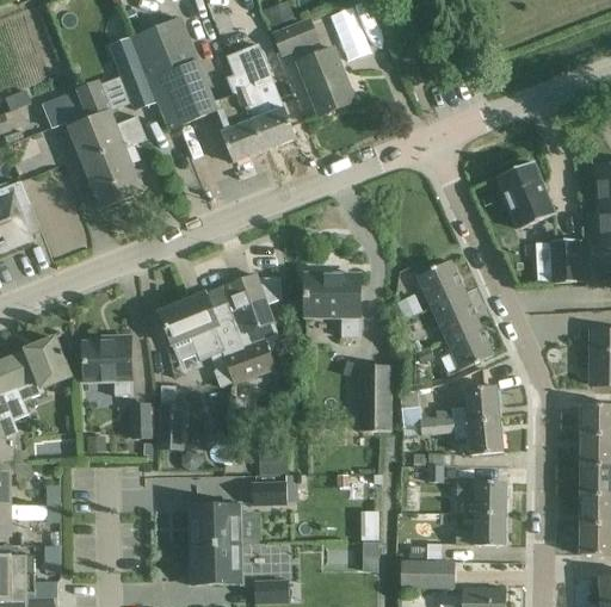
[(294,17),(287,0),(283,0),(267,6),(273,24),(294,17)]
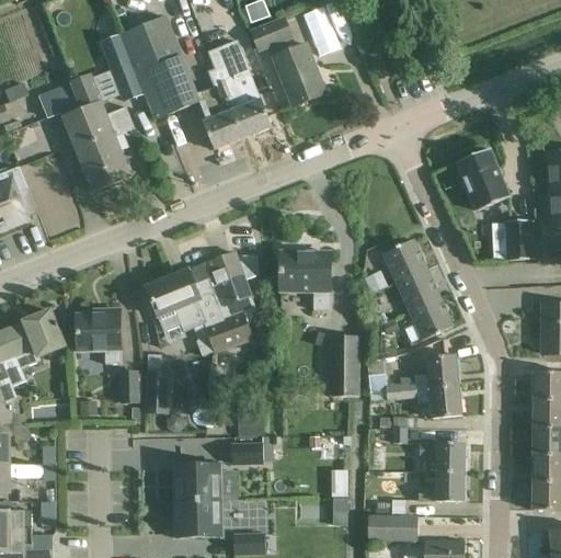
[(259,50),(294,37),(285,14),(250,29),(259,50)]
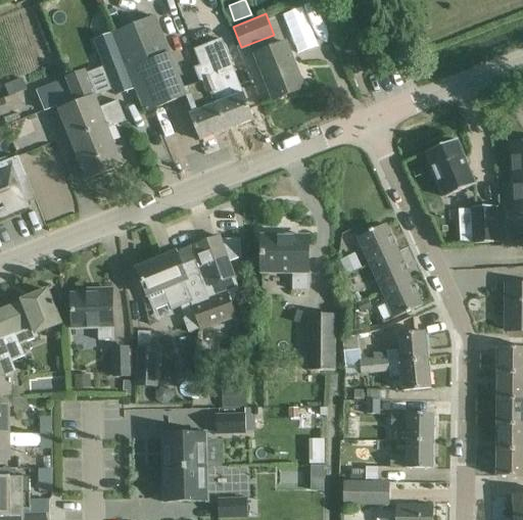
[(154,14),(114,31),(123,52),(129,65),(147,58),(168,50),(154,14)]
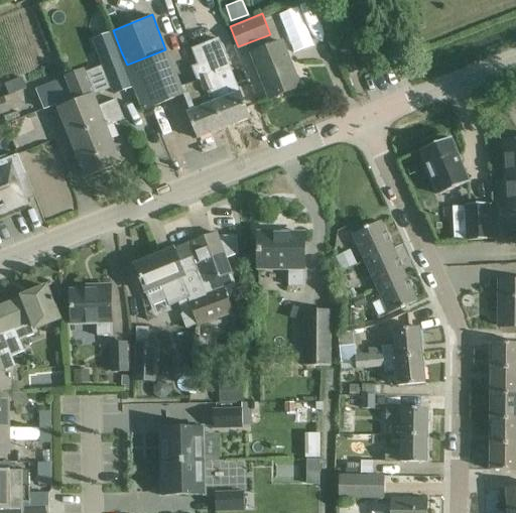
[(111,90),(133,82),(127,65),(121,51),(113,30),(113,28),(91,37),(102,63),(110,87),(111,90)]
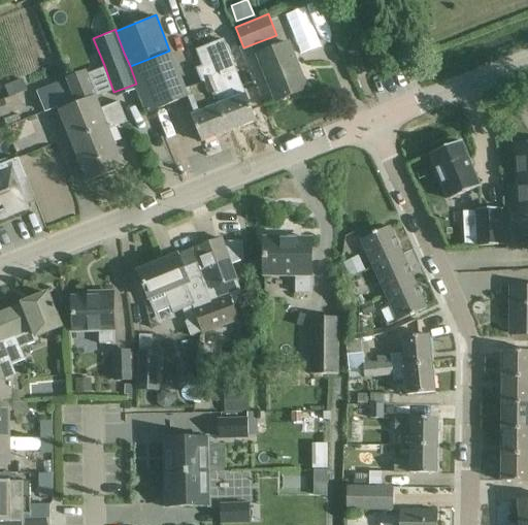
[(288,39),(256,53),(275,99),(306,86),(288,39)]
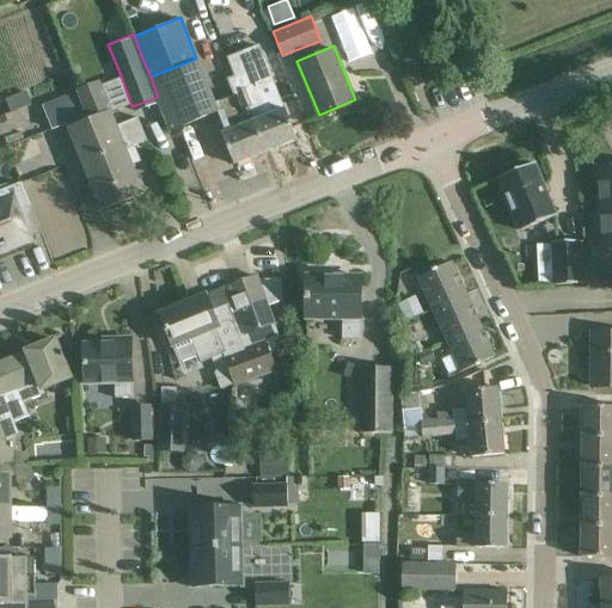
[(245,49),(228,56),(236,74),(264,149),(297,136),(285,106),(283,106),(268,112),(257,87),(273,81),(271,77),(264,57),(250,62),(245,49)]
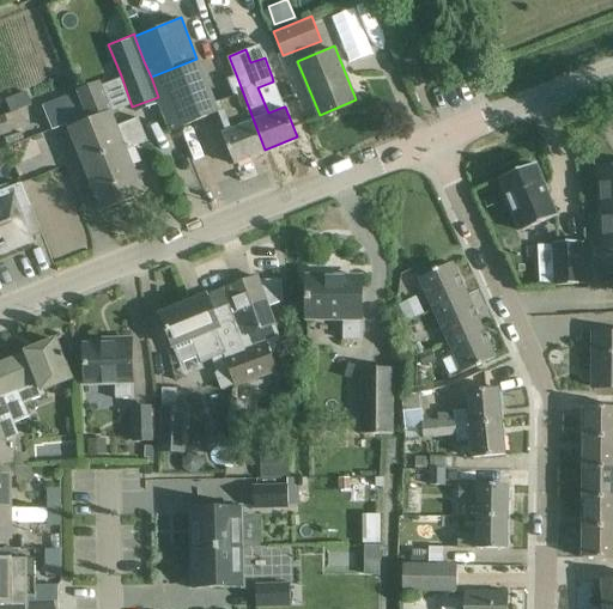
[(196,59),(173,68),(151,77),(158,97),(170,128),(217,108),(196,59)]
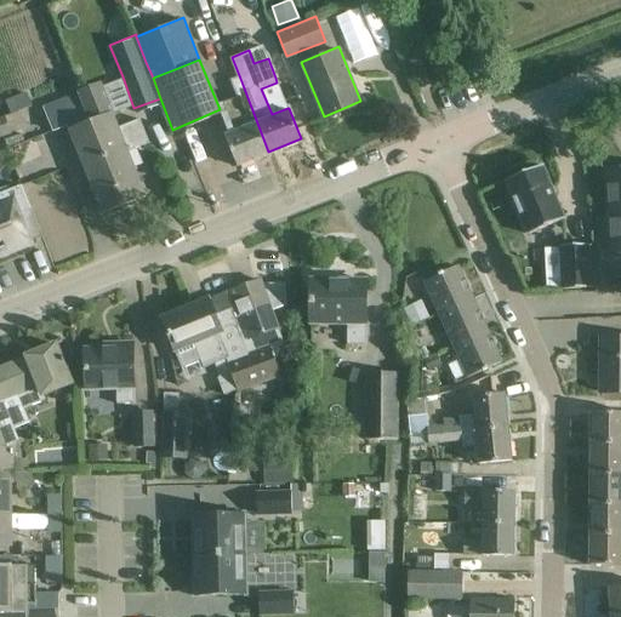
[(224,133),(237,164),(268,152),(239,75),(231,79),(250,124),(224,133)]
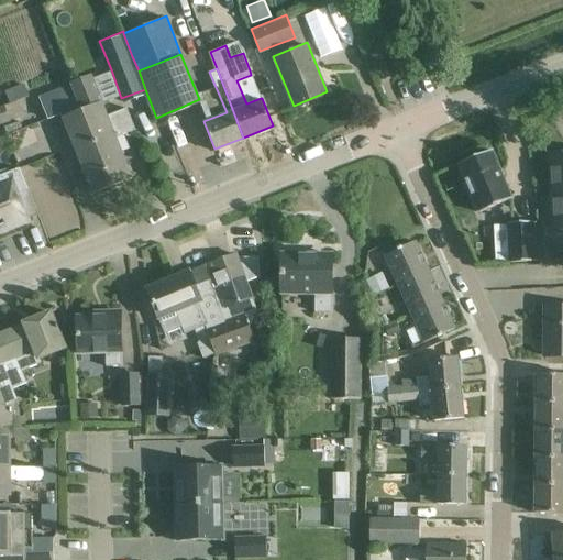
[(91,72),(70,80),(112,184),(131,175),(116,134),(134,127),(125,106),(107,113),(102,102),(120,95),(111,69),(94,77),(91,72)]
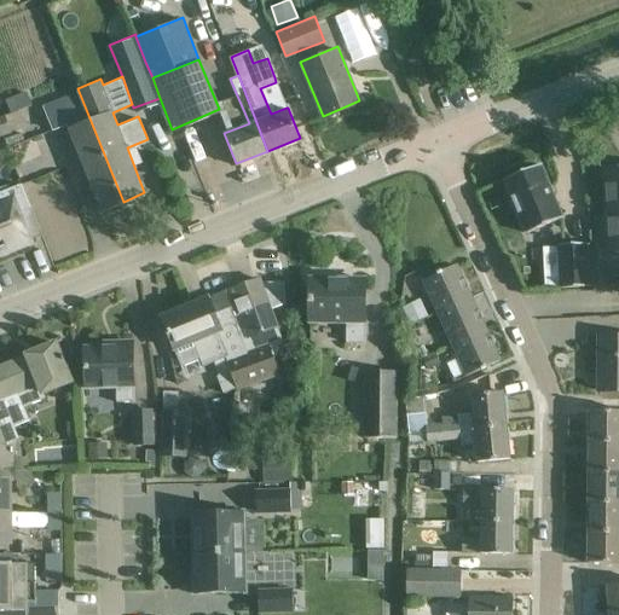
[(69,128),(102,210),(123,202),(77,88),(42,103),(53,129),(68,122),(70,127),(69,128)]
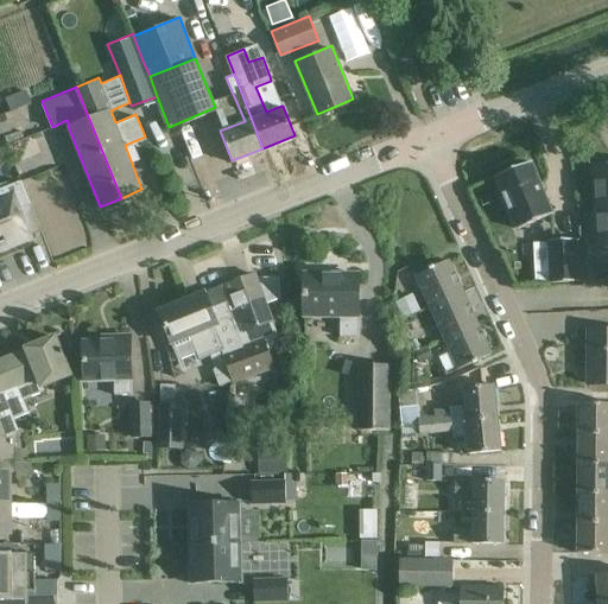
[(5,112),(10,126),(21,122),(17,105),(30,101),(26,88),(4,95),(8,110),(5,112)]
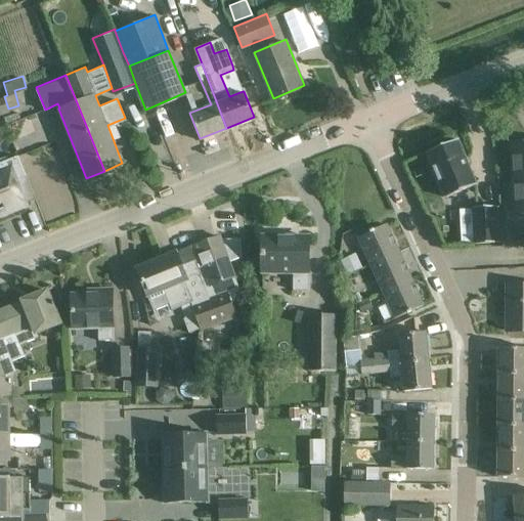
[(457,137),(427,150),(446,196),(476,183),(457,137)]
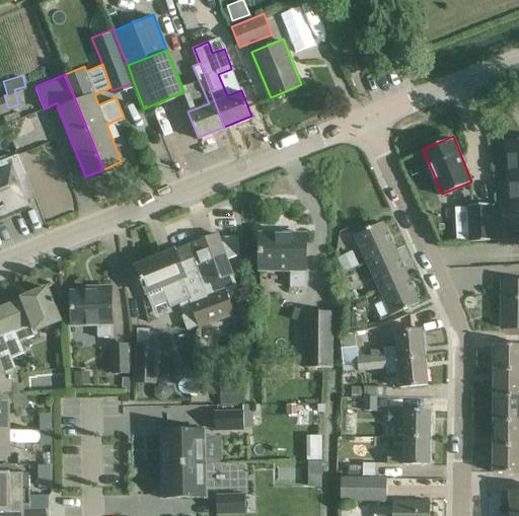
[(518,174),(518,173),(518,138),(505,139),(506,167),(518,166),(518,174)]
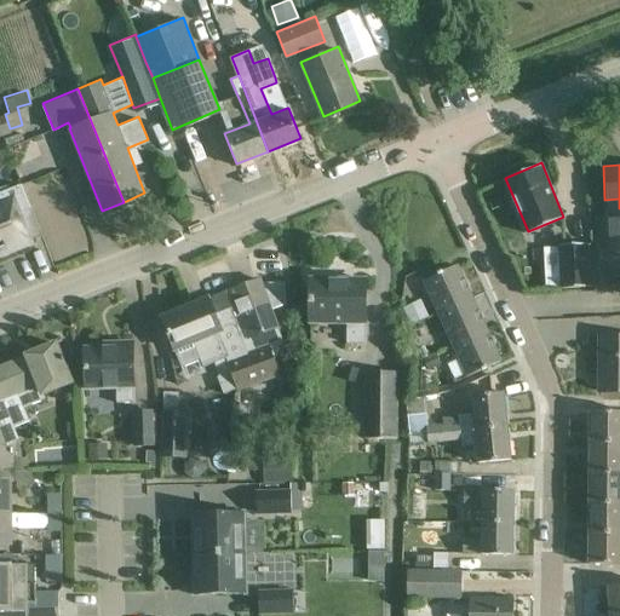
[(0,249),(27,240),(16,211),(29,206),(19,182),(0,189),(0,249)]
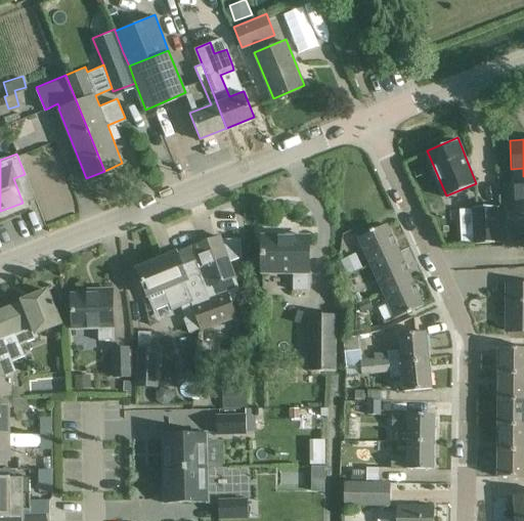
[(523,206),(523,175),(523,176),(523,168),(511,169),(513,207),(523,206)]
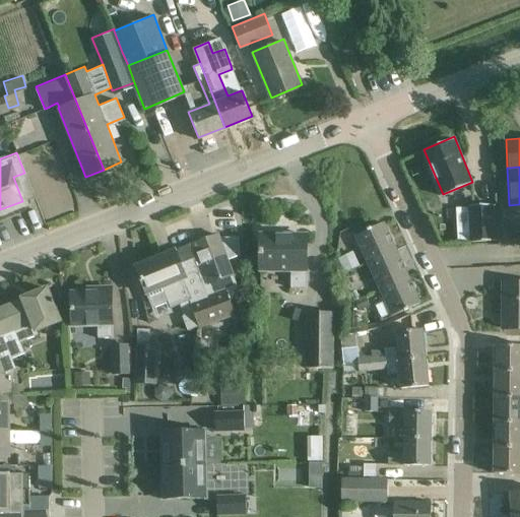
[(494,202),(469,203),(471,240),(496,239),(494,202)]
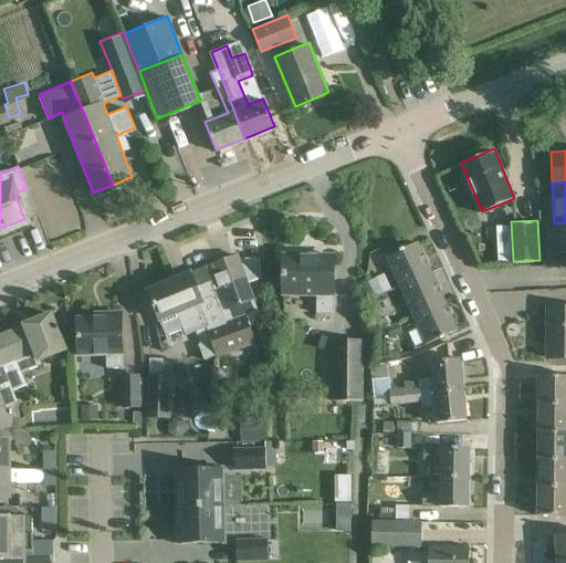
[(386,253),(399,283),(430,269),(417,239),(386,253)]
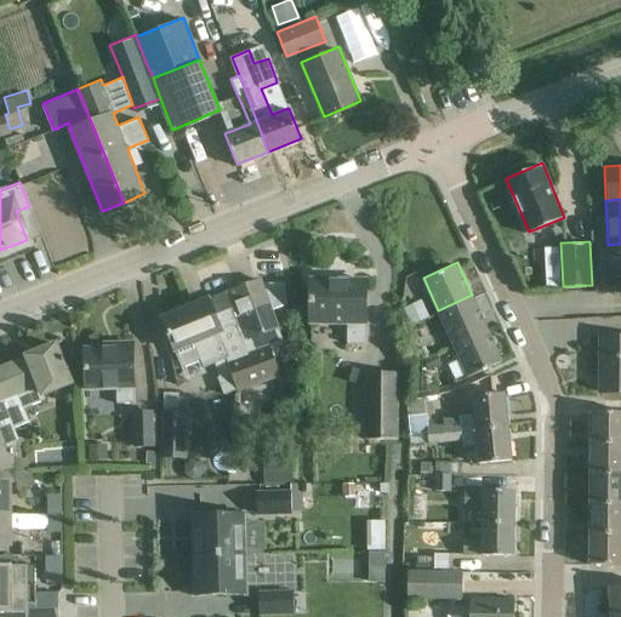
[(227,289),(248,342),(280,331),(271,307),(286,302),(285,280),(262,280),(260,276),(227,289)]
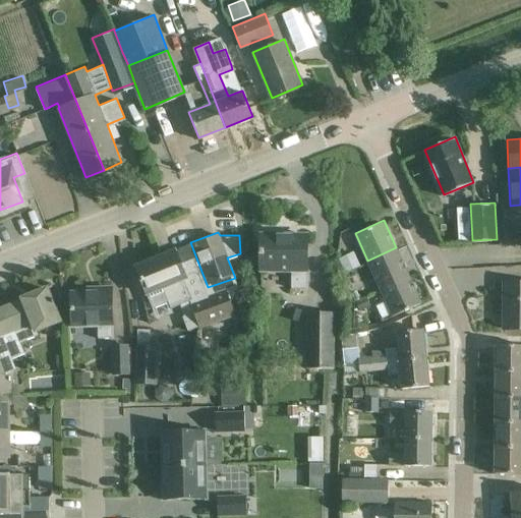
[(290,287),(306,287),(307,233),(259,233),(259,269),(291,269),(290,287)]
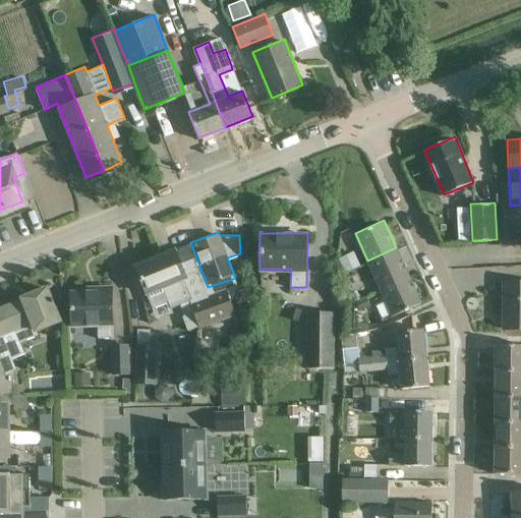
[(176,248),(135,265),(147,293),(152,306),(168,300),(170,307),(178,303),(181,302),(185,314),(183,315),(189,330),(199,326),(235,311),(226,289),(238,285),(235,278),(208,287),(190,242),(176,248)]
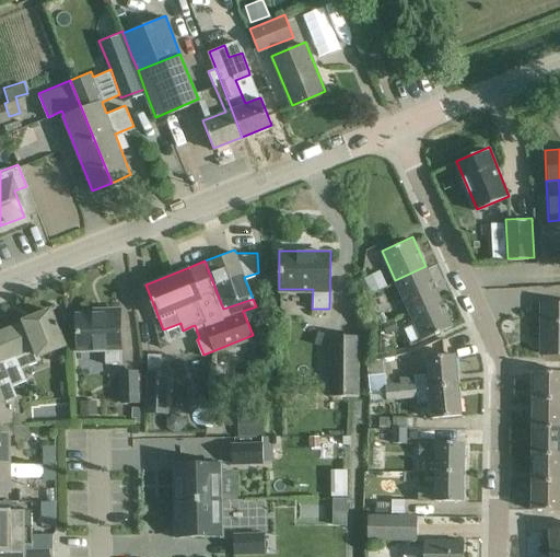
[(395,280),(408,309),(439,294),(426,266),(395,280)]
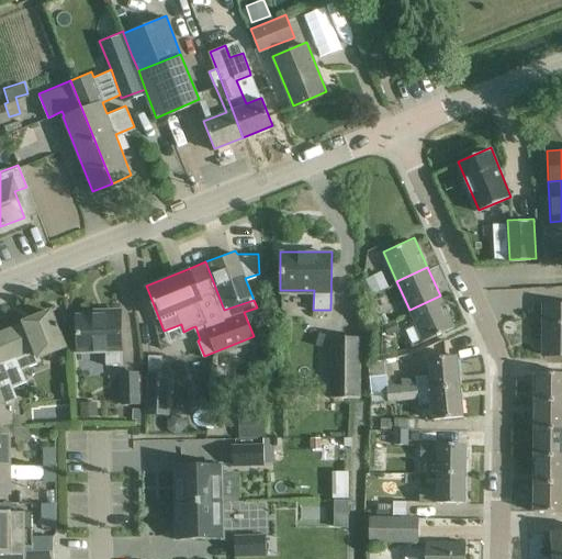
[(453,325),(440,295),(409,310),(423,339),(453,325)]
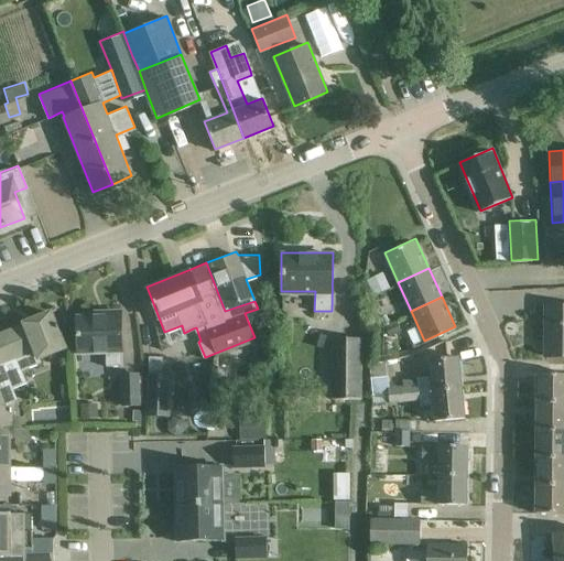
[(563,304),(545,305),(545,354),(563,354),(563,304)]
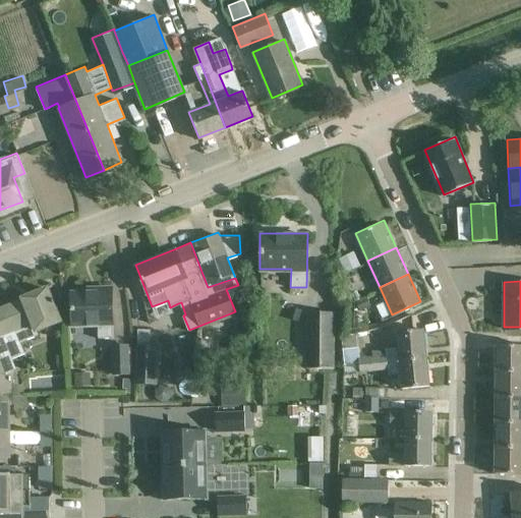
[(97,324),(98,336),(112,336),(111,286),(96,286),(96,290),(71,291),(72,325),(97,324)]
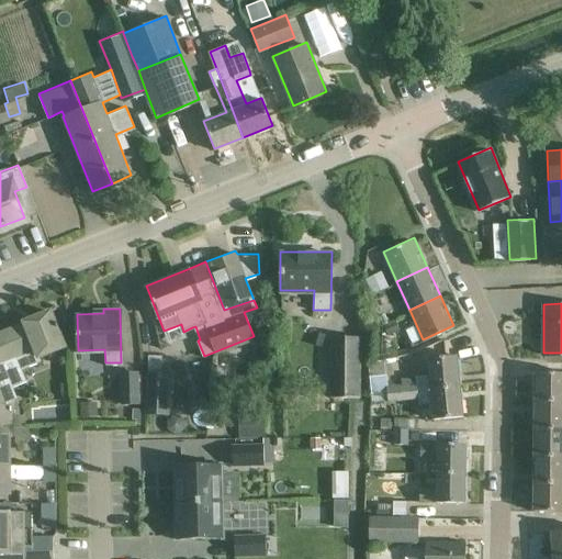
[(27,323),(0,334),(0,400),(17,394),(12,384),(24,379),(20,368),(41,359),(37,353),(62,343),(49,313),(26,322),(27,323)]
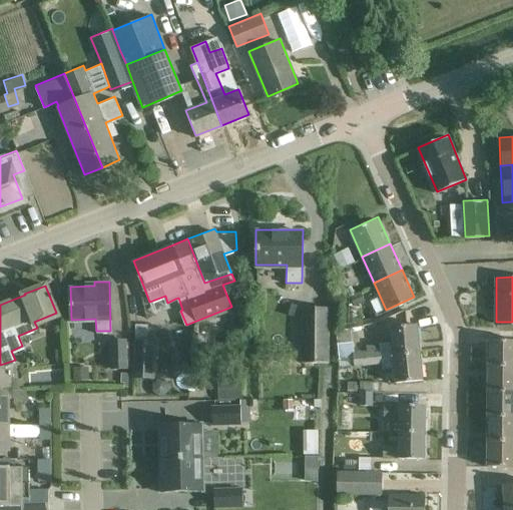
[(364,299),(360,291),(350,295),(354,303),(364,299)]
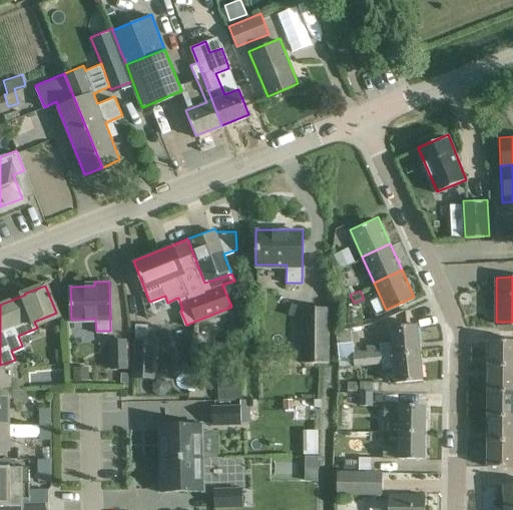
[(329,360),(329,305),(301,305),(301,360),(329,360)]
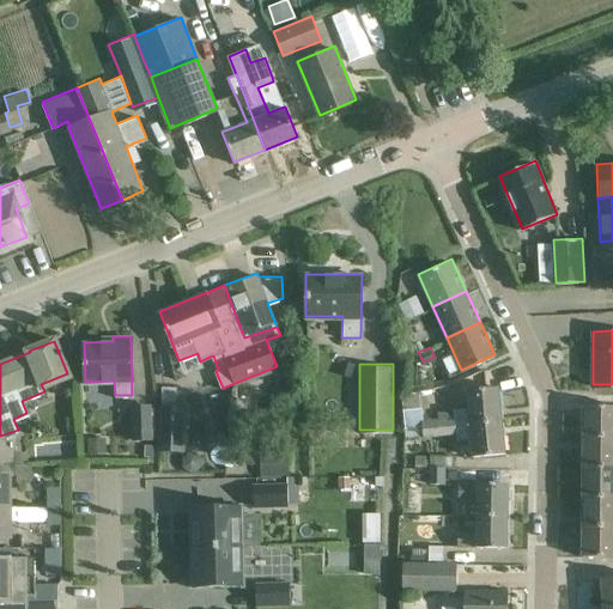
[(402,408),(404,428),(502,419),(498,385),(466,389),(468,407),(454,408),(454,418),(422,419),(422,407),(402,408)]
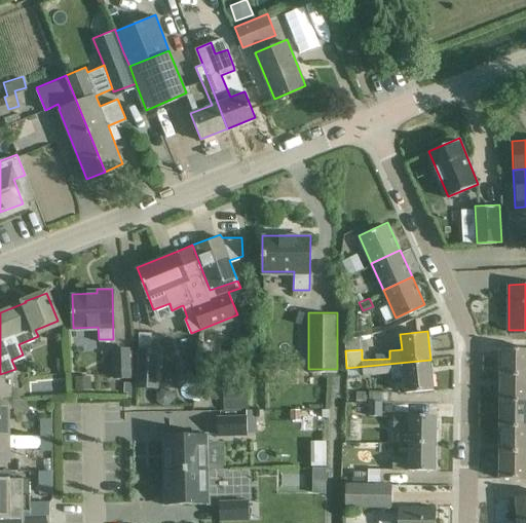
[(150,348),(151,333),(139,332),(136,387),(157,388),(159,349),(150,348)]
